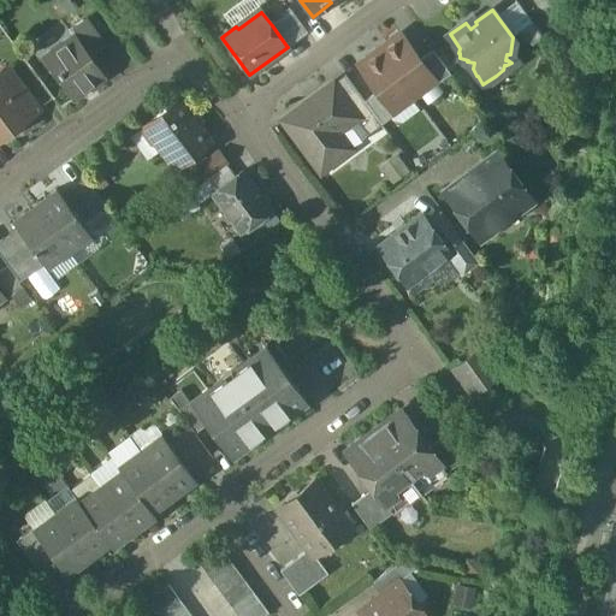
[(291,12),(272,25),(286,46),(306,33),(291,12)]
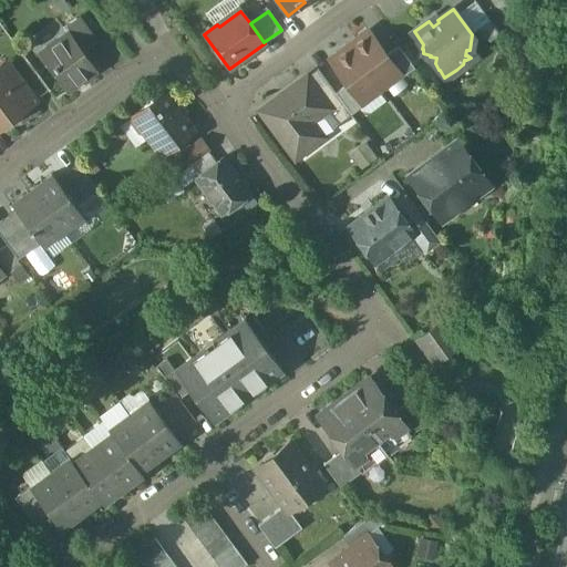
[(92,42),(76,18),(63,29),(66,34),(68,33),(80,51),(92,42)]
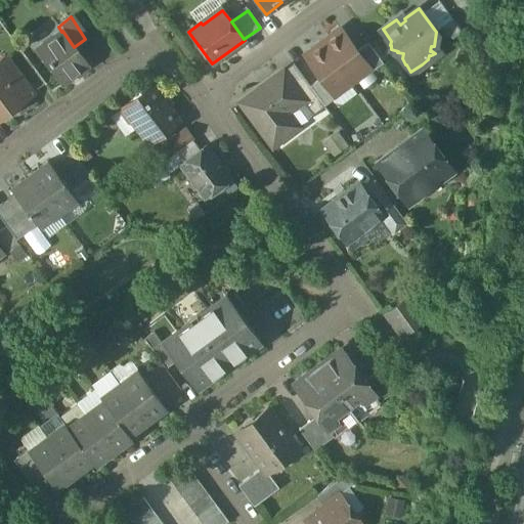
[(451,18),(442,26),(443,26),(444,26),(452,37),(461,31),(451,18)]
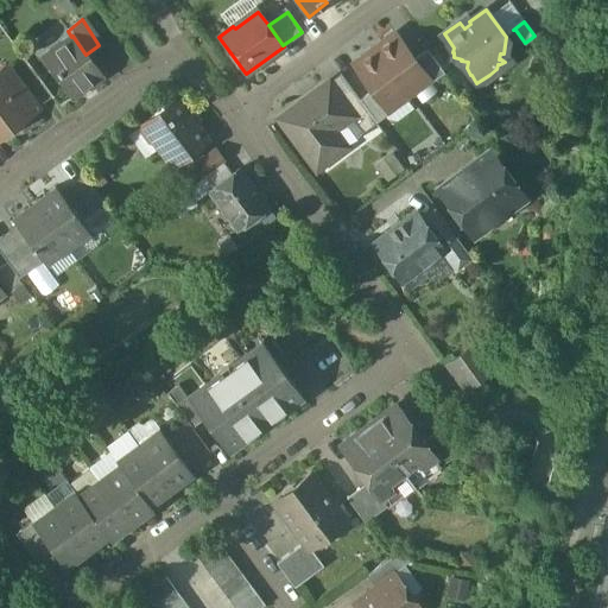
[(415,59),(396,33),(386,40),(385,49),(371,59),(362,58),(353,65),(372,90),(387,111),(388,111),(428,80),(429,80),(415,59)]
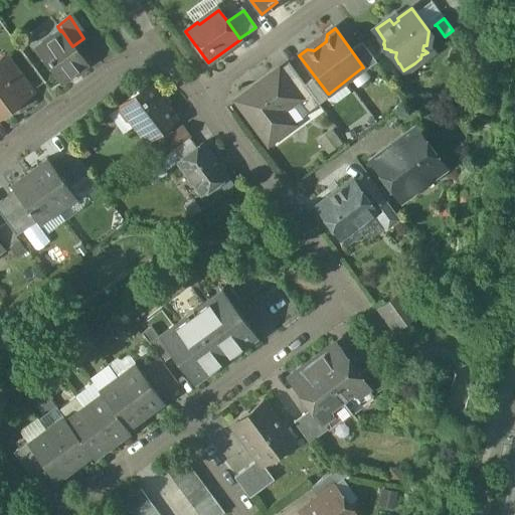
[(60,31),(37,47),(61,81),(86,63),(72,46),(61,30),(60,31)]
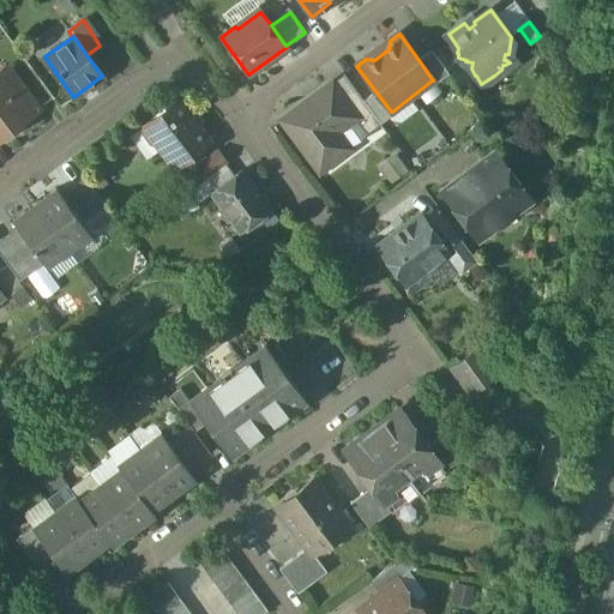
[(449,73),(431,50),(419,60),(433,80),(432,80),(434,84),(449,73)]
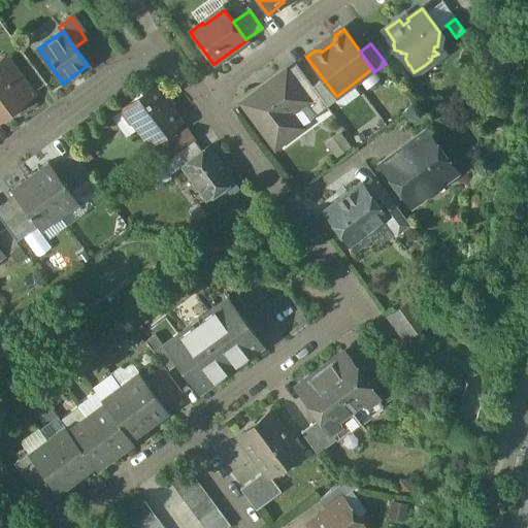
[(294,85),(286,72),(242,104),(274,147),(291,135),(281,121),(305,102),(306,101),(294,85)]
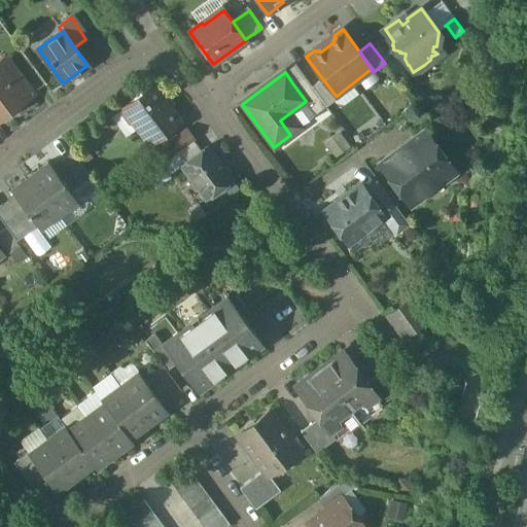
[(6,81),(0,73),(0,118),(22,103),(22,102),(33,94),(18,73),(6,81)]
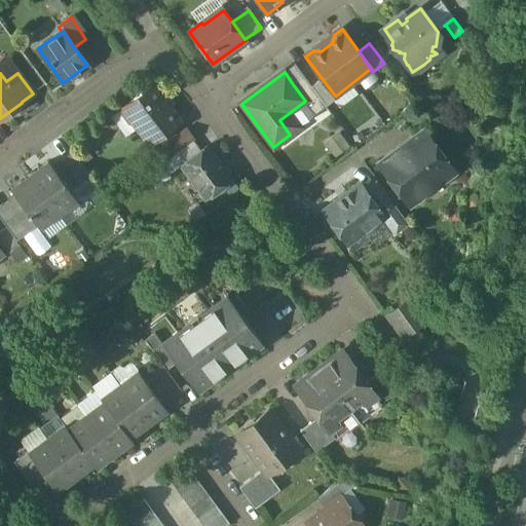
[(311,86),(304,76),(293,84),(305,101),(304,102),(313,115),(326,106),(311,86)]
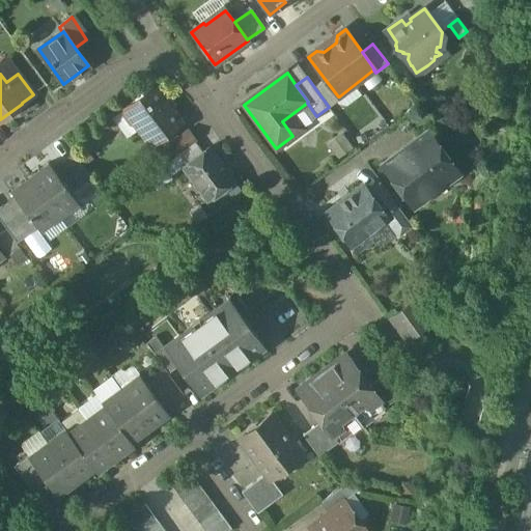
[(325,79),(314,87),(329,107),(340,99),(339,96),(338,96),(325,79)]
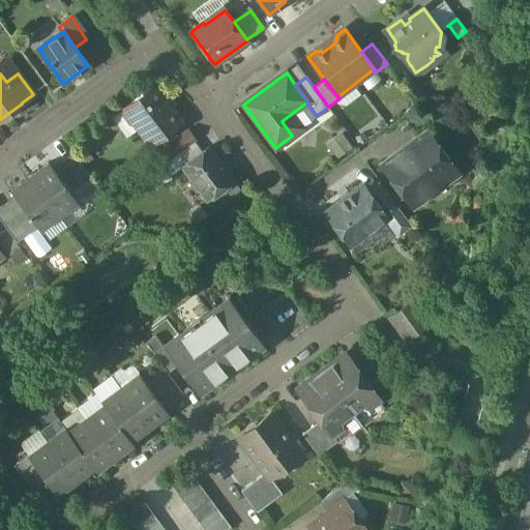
[(180,122),(154,87),(143,94),(142,92),(136,92),(130,95),(129,101),(131,104),(123,109),(150,145),(180,122)]
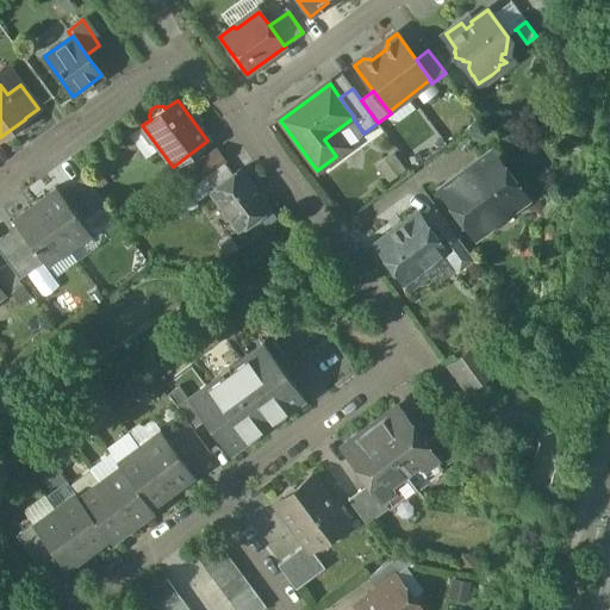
[(216,151),(188,172),(197,184),(224,163),(216,151)]
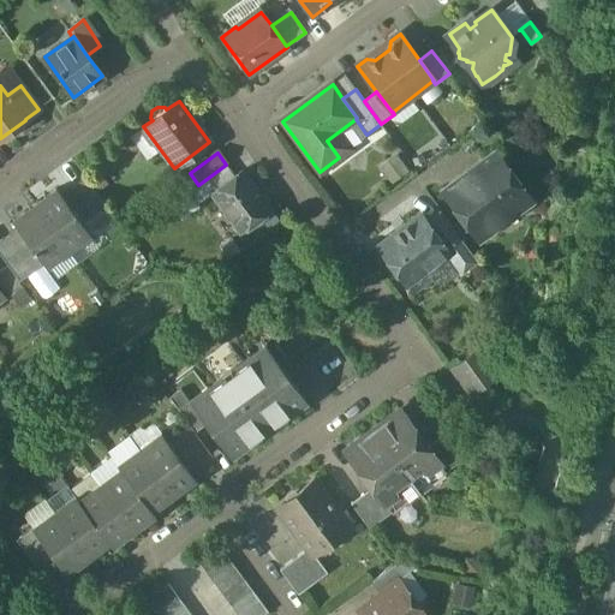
[(393,180),(408,168),(398,153),(381,165),(393,180)]
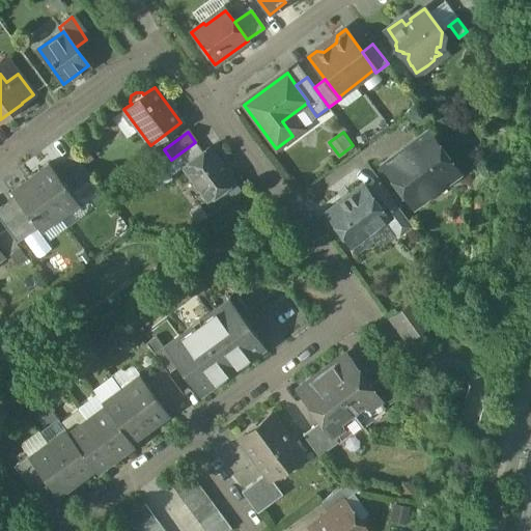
[(432,140),(410,158),(419,170),(407,179),(411,187),(417,182),(428,196),(457,174),(432,140)]
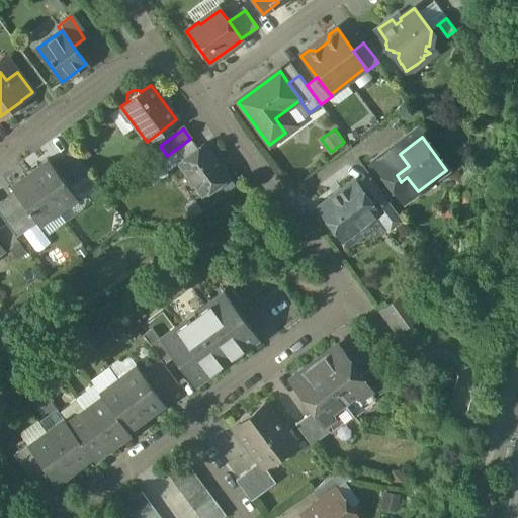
[(167,156),(160,161),(167,171),(178,163),(197,149),(190,139),(167,156)]
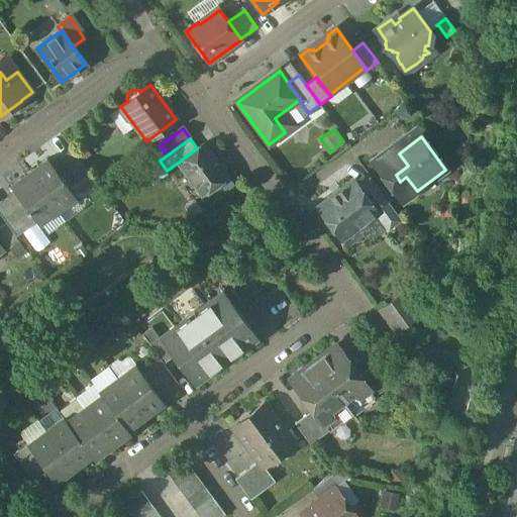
[(227,176),(204,143),(197,148),(178,163),(202,195),(227,176)]
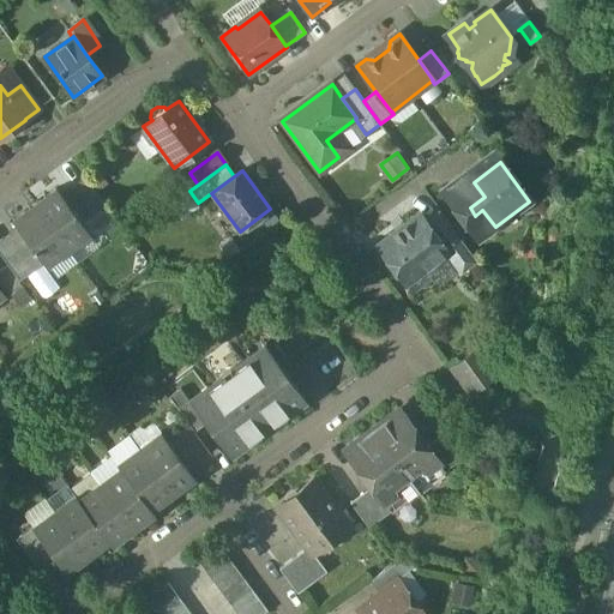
[(467,174),(443,192),(465,223),(475,216),(470,208),(485,197),(474,182),(467,174)]
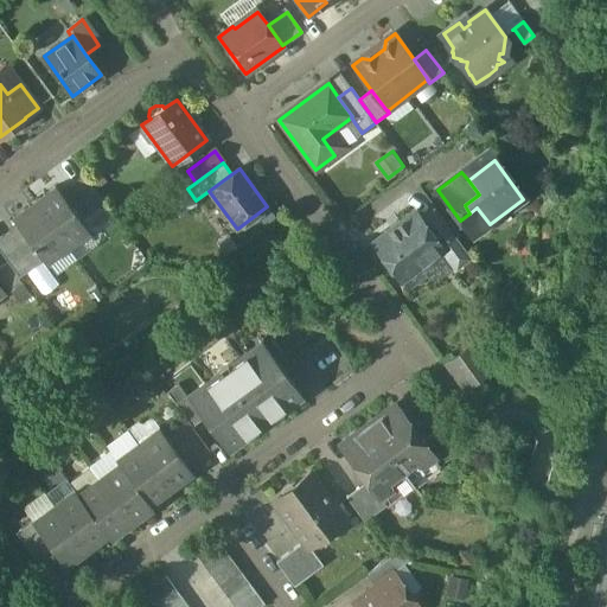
[(89,231),(56,186),(34,203),(66,247),(89,231)]
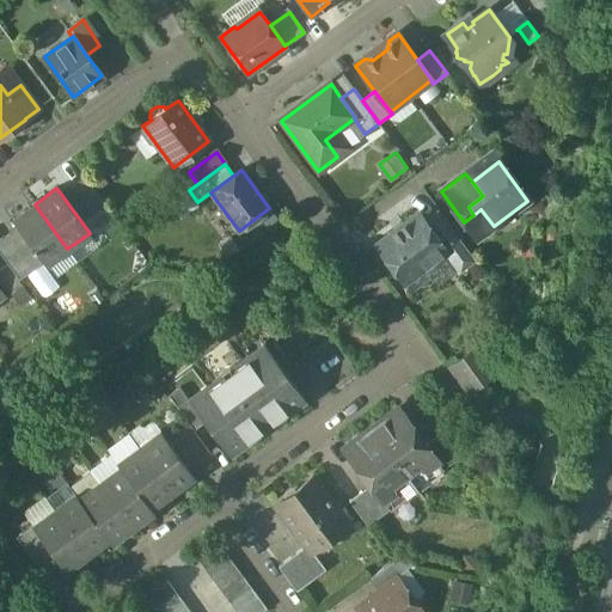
[(67,249),(35,204),(13,220),(18,228),(44,262),(46,265),(67,249)]
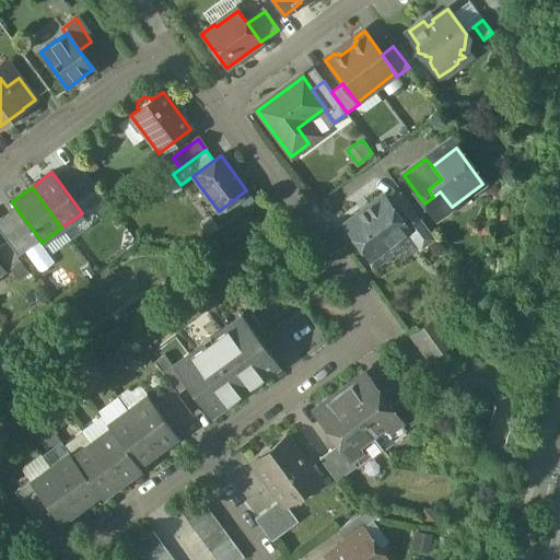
[(401,195),(388,205),(406,228),(405,229),(419,247),(433,237),(401,195)]
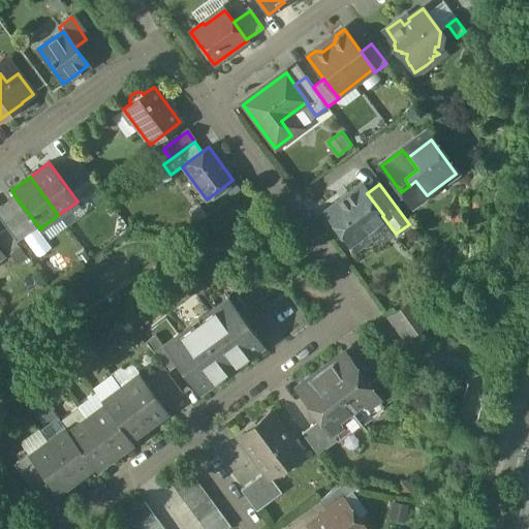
[(367,193),(361,185),(325,212),(339,230),(339,235),(342,240),(346,240),(349,245),(366,232),(364,229),(382,216),(383,215),(367,193)]
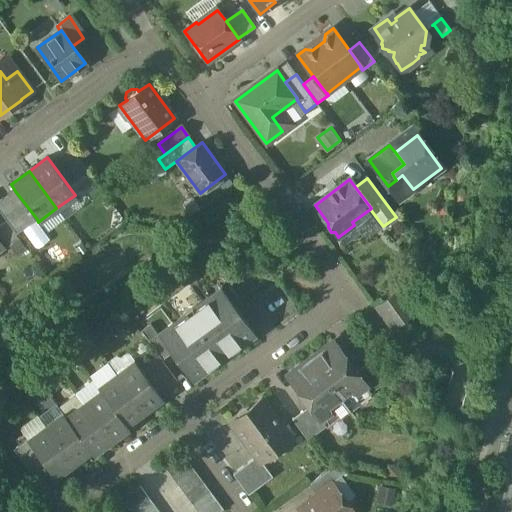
[(37,219),(15,191),(4,198),(26,227),(37,219)]
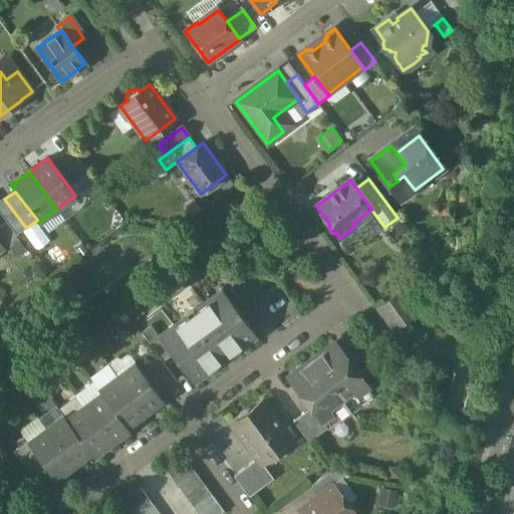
[(26,228),(4,199),(0,202),(0,213),(16,235),(26,228)]
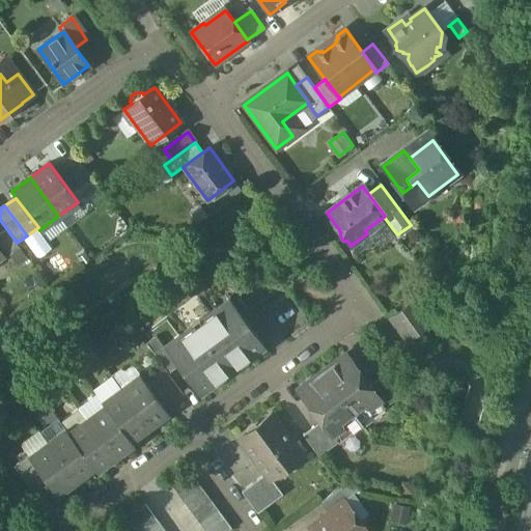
[(413,303),(395,315),(403,327),(399,330),(407,340),(428,324),(413,303)]
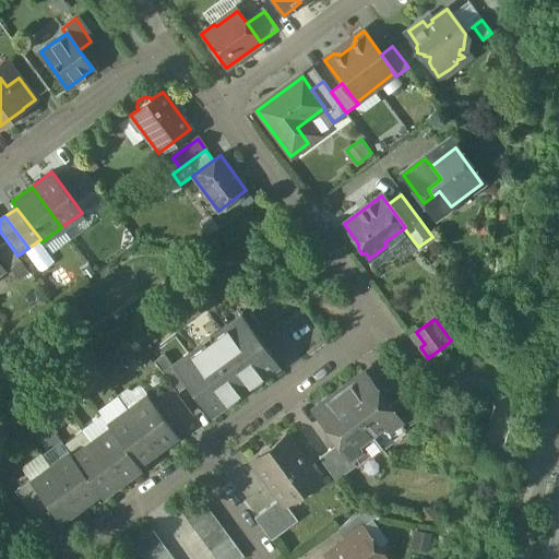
[(246,320),(230,331),(226,325),(211,336),(214,341),(206,347),(203,342),(173,365),(188,385),(209,414),(224,403),(225,405),(264,377),(263,375),(277,364),(246,320)]
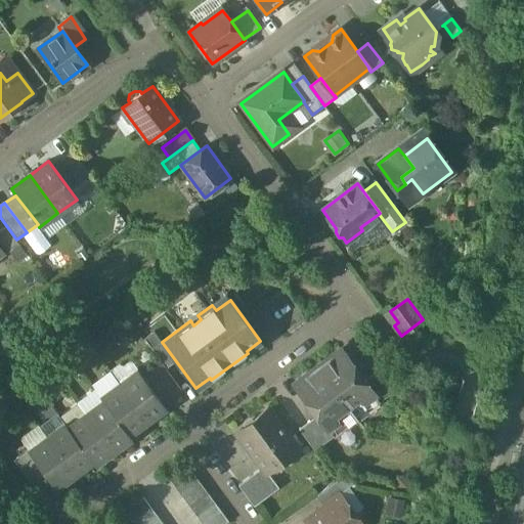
[(162,342),(154,332),(144,339),(166,368),(176,361),(162,342)]
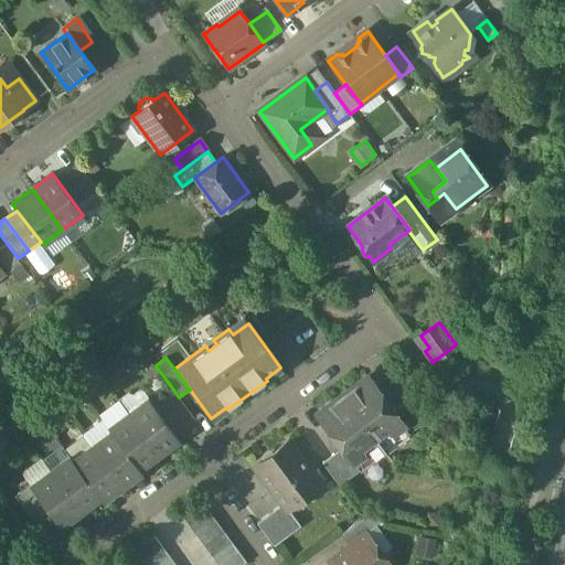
[(392,411),(368,377),(342,396),(384,452),(409,434),(392,411)]
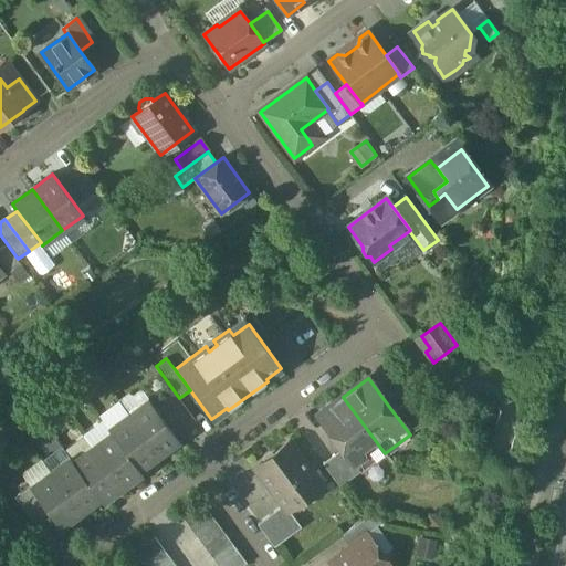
[(173,390),(153,405),(176,437),(196,422),(173,390)]
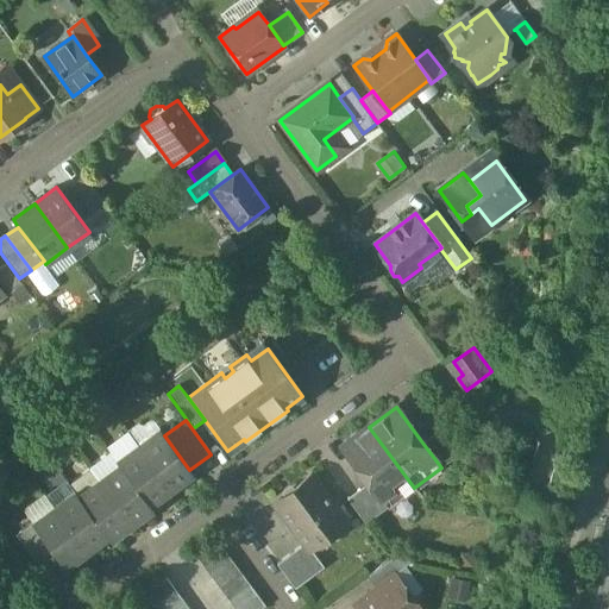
[(445,426),(422,443),(441,468),(463,451),(445,426)]
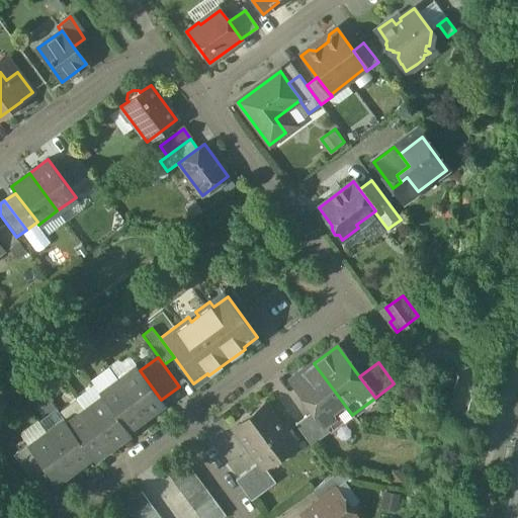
[(352,415),(314,363),(291,379),(314,411),(330,432),(352,415)]
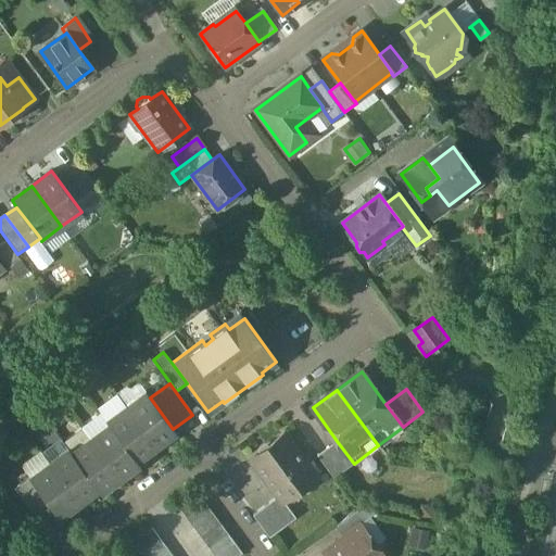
[(150,397),(146,392),(126,406),(156,447),(176,432),(173,429),(150,397)]
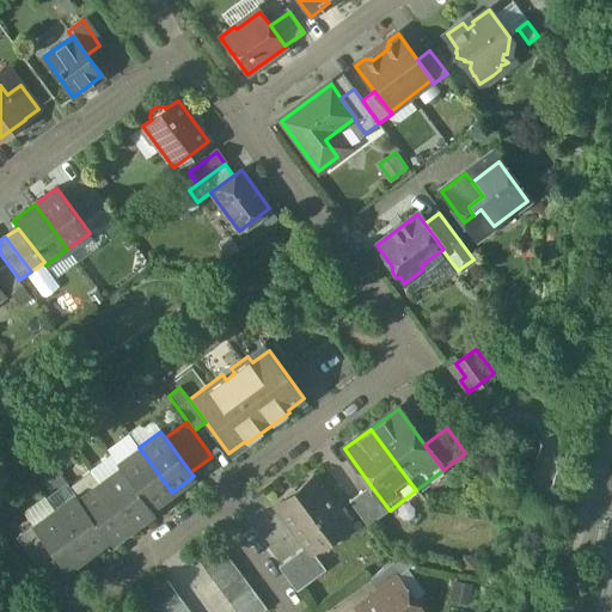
[(172,493),(139,447),(117,463),(120,466),(151,508),(172,493)]
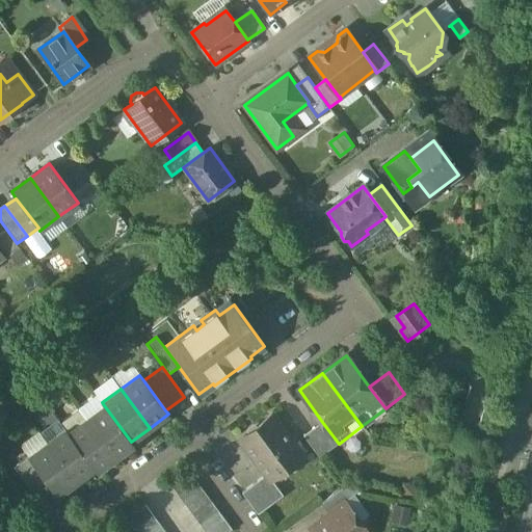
[(131,442),(104,405),(86,420),(115,458),(133,445),(131,442)]
